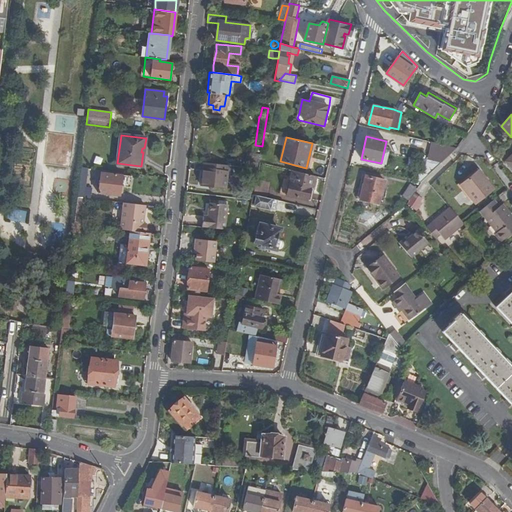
[(457,148),(432,142),(428,158),(442,162),(457,148)]
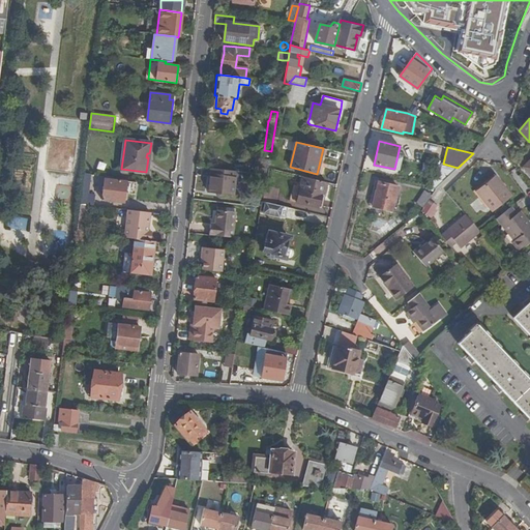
[(253,171),(266,174),(269,159),(256,157),(253,171)]
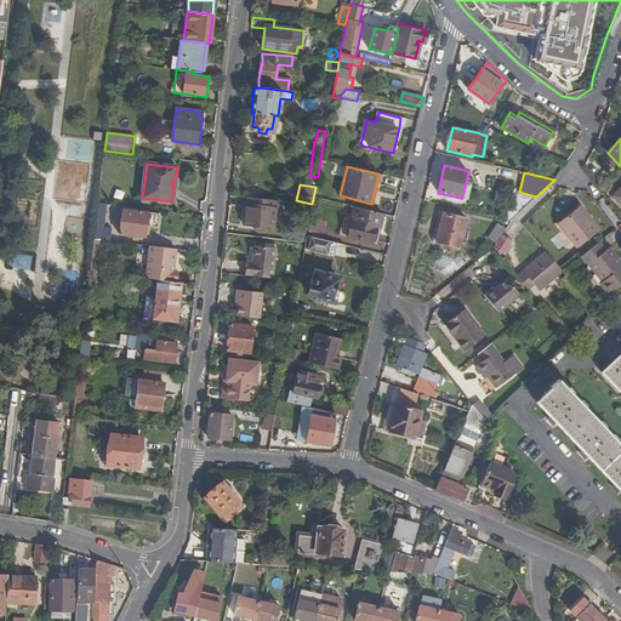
[(513,192),(511,205),(525,209),(528,195),(513,192)]
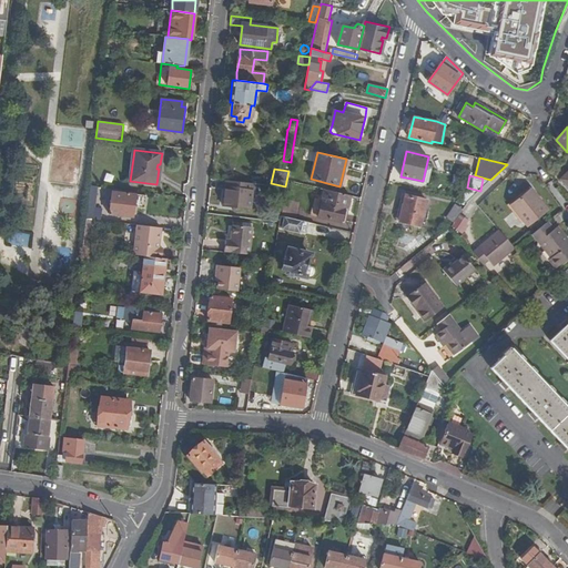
[(251,206),(253,182),(226,179),(224,203),(233,204),(237,205),(251,206)]
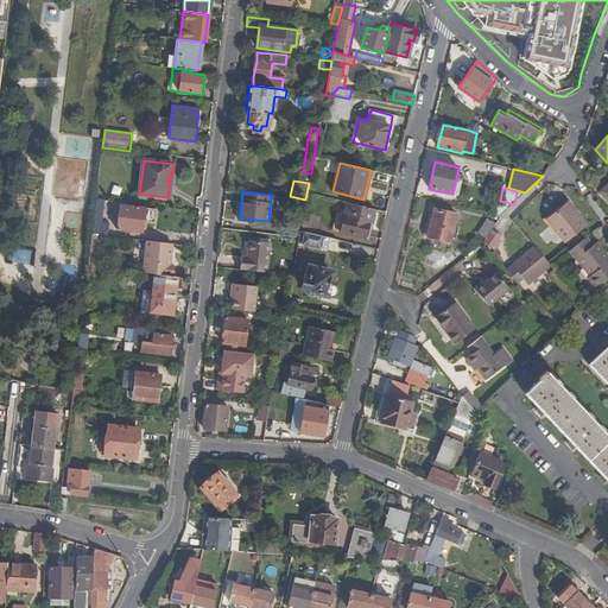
[(548,219),(569,202),(567,200),(543,219),(555,234),(558,233),(548,219)]
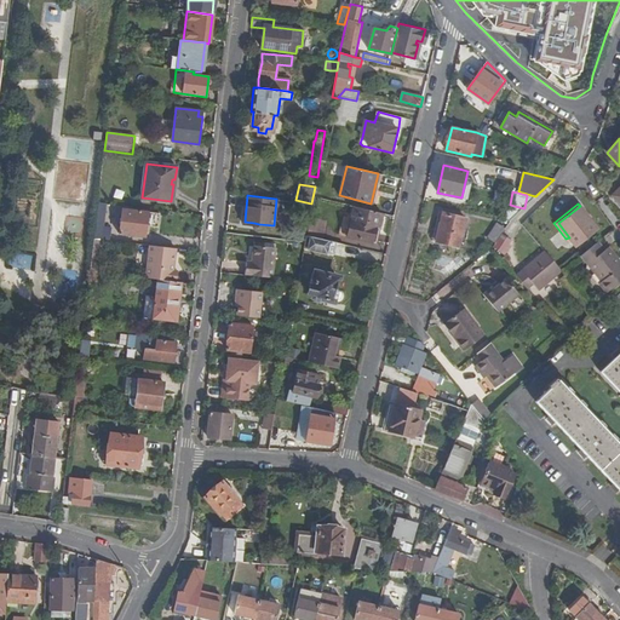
[(598,229),(580,206),(558,223),(569,237),(577,246),(598,229)]
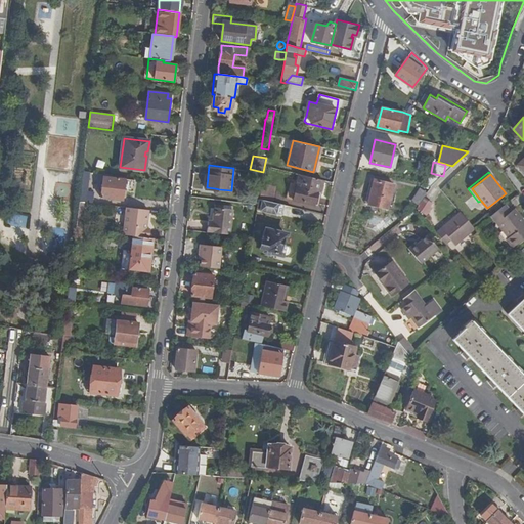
[(314,206),(316,194),(319,195),(323,180),(300,175),(294,201),(314,206)]
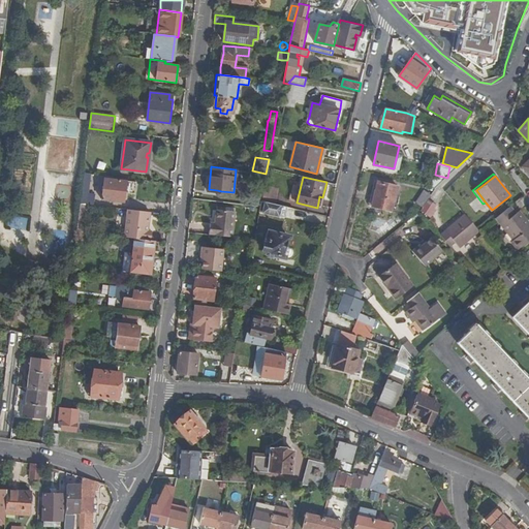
[(127,181),(104,178),(102,199),(124,203),(127,181)]
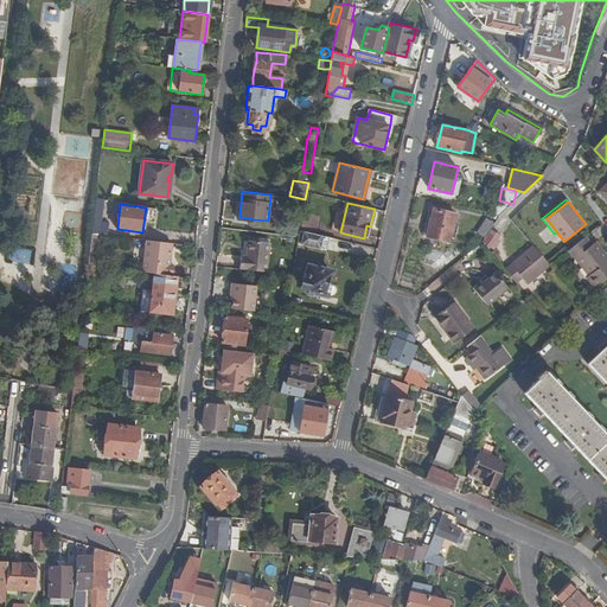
[(100,235),(107,236),(109,223),(101,222),(103,208),(95,206),(93,234),(100,235)]
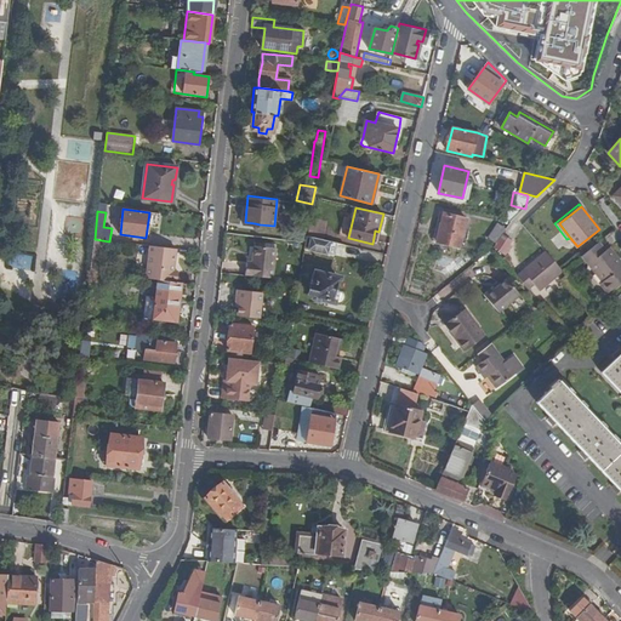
[(460,248),(466,218),(444,214),(442,223),(437,243),(460,248)]
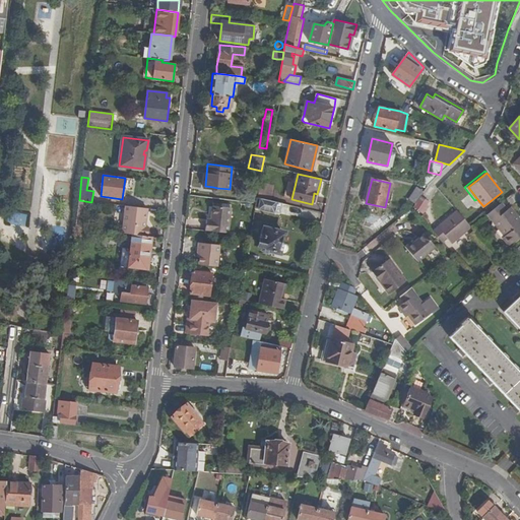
[(269,200),(272,185),(260,183),(259,188),(257,198),(269,200)]
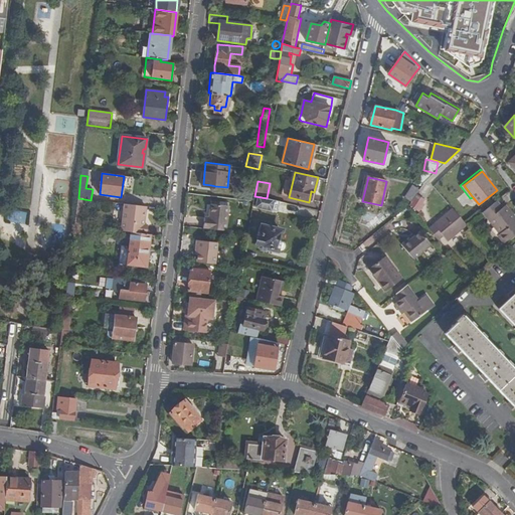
[(411,201),(418,190),(412,186),(405,197),(411,201)]
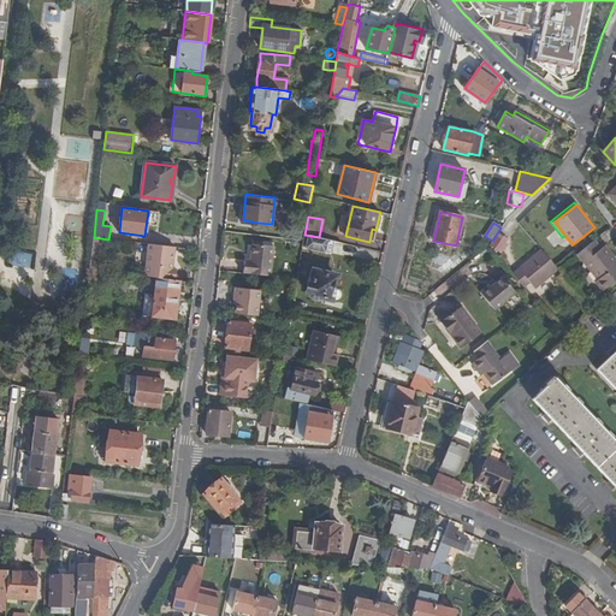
[(499,252),(508,238),(499,232),(491,246),(499,252)]
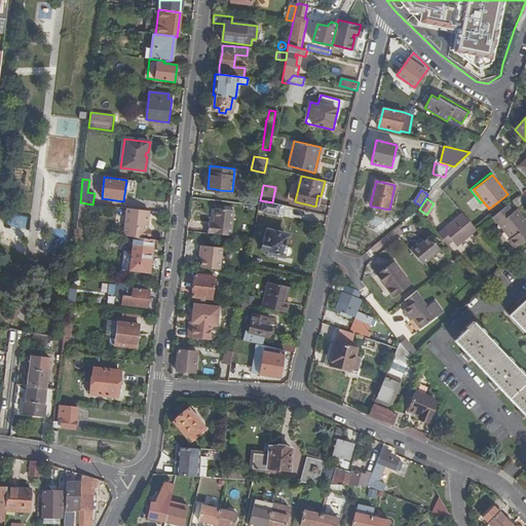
[(260,205),(259,211),(284,216),(286,205),(272,202),(260,200),(260,205)]
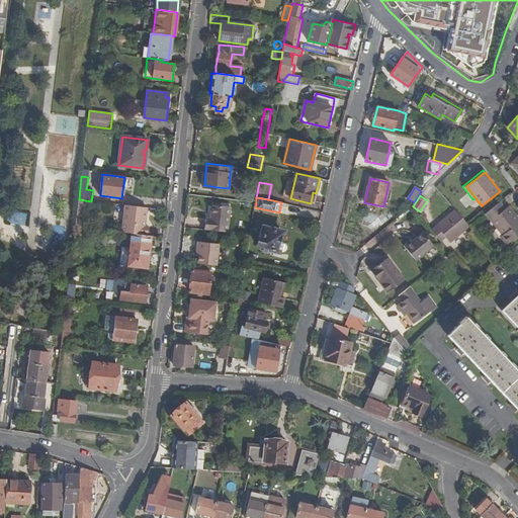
[(75,227),(82,228),(85,200),(79,199),(75,227)]
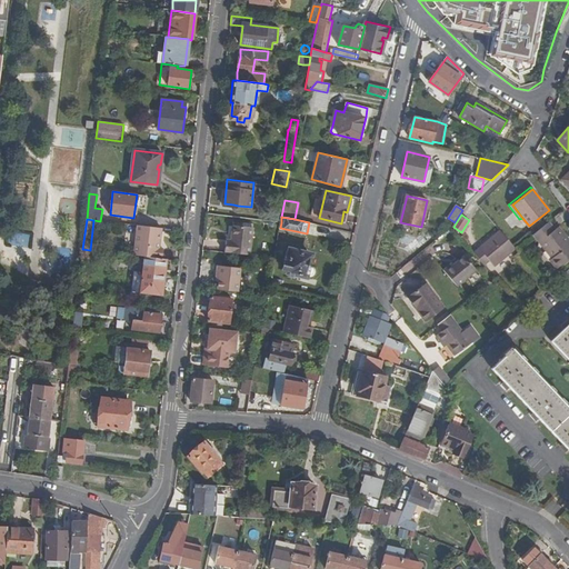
[(250,255),(253,223),(242,222),(242,226),(233,226),(231,241),(226,240),(225,252),(250,255)]
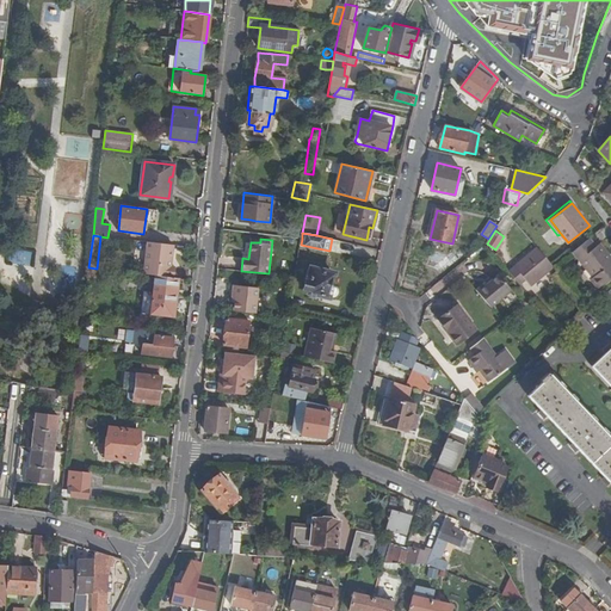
[(590,239),(573,252),(578,258),(580,255),(582,259),(596,276),(593,277),(602,287),(610,278),(610,257),(610,255),(600,242),(596,246),(590,239)]
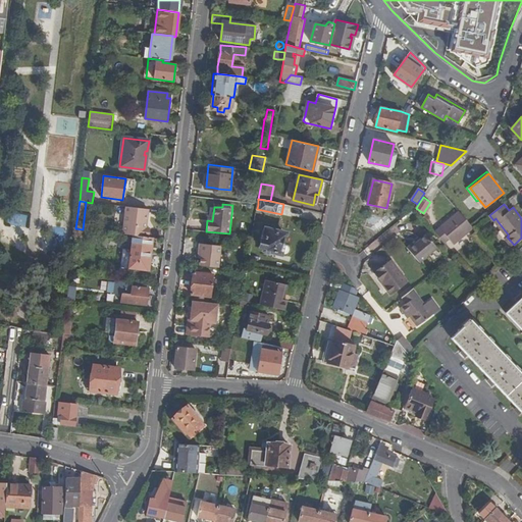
[(133,235),(148,237),(150,228),(146,227),(148,209),(126,207),(123,233),(133,235)]
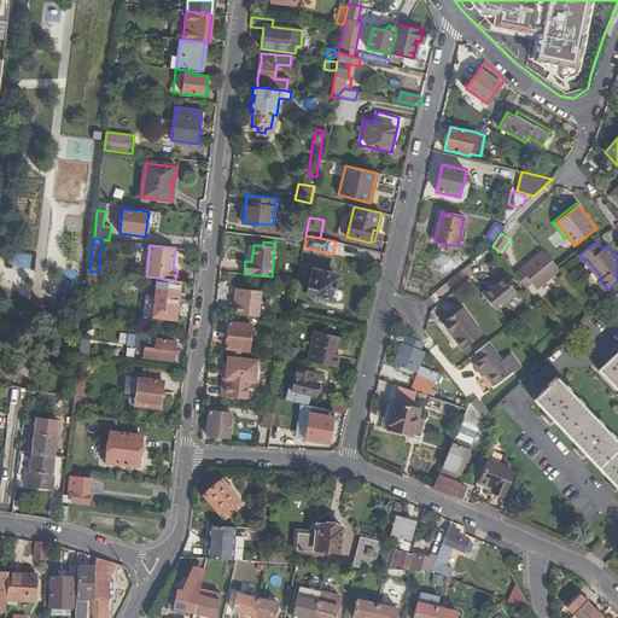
[(7,264),(28,268),(30,255),(10,250),(7,264)]
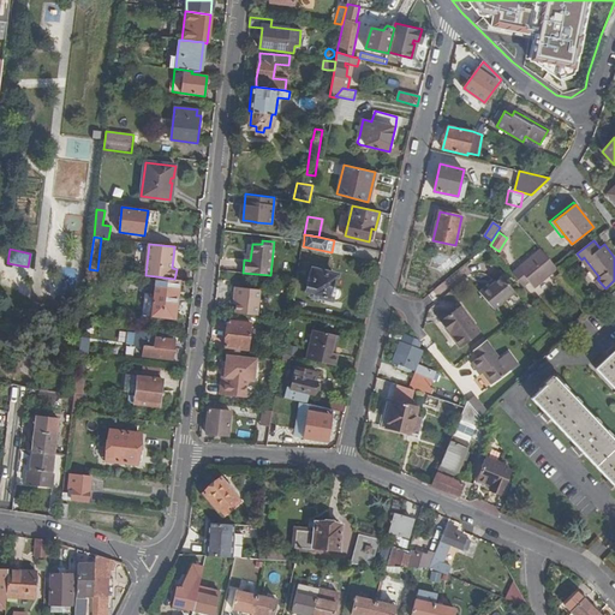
[(536,287),(557,268),(541,249),(513,273),(524,286),(531,281),(536,287)]
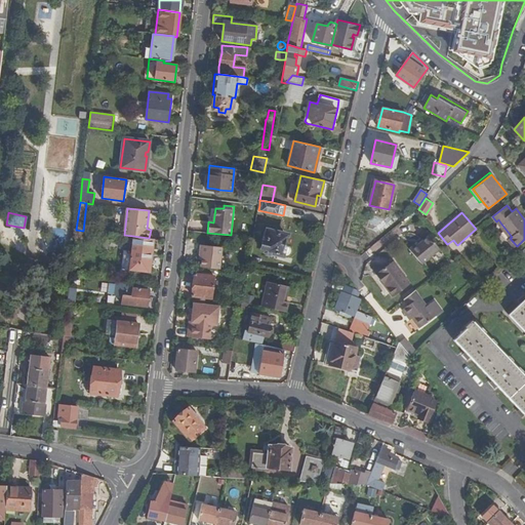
[(274,248),(284,250),(284,249),(286,250),(287,250),(288,249),(289,248),(289,247),(290,246),(290,245),(290,244),(289,243),(289,242),(288,241),(286,240),(287,235),(268,231),(268,233),(267,238),(266,242),(264,241),(263,244),(269,245),(269,247),(274,248)]
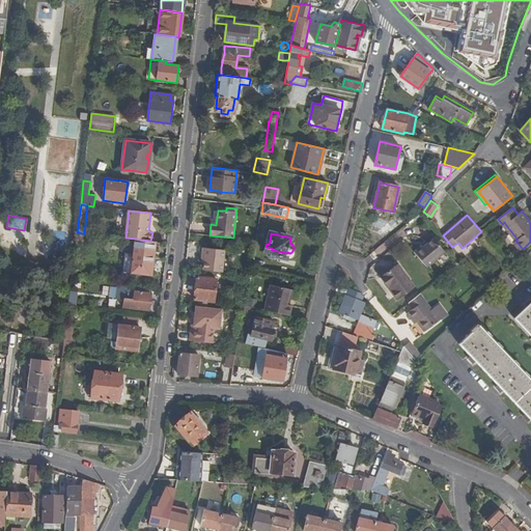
[(150,276),(155,242),(150,241),(135,239),(133,254),(131,273),(131,274),(150,276)]
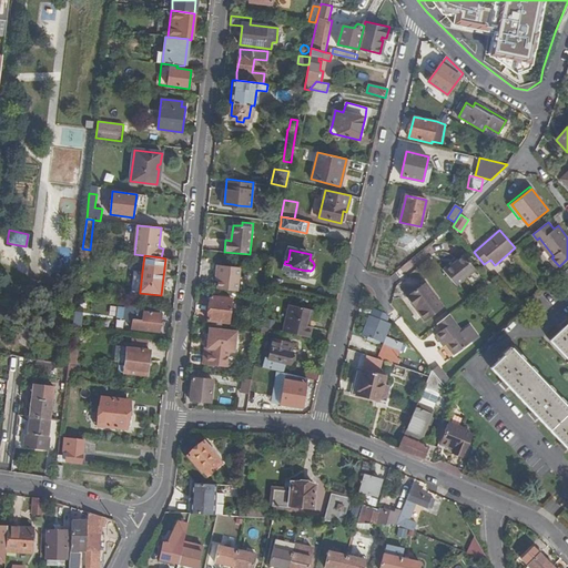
[(456,285),(475,270),(464,255),(457,261),(453,264),(450,262),(443,270),(456,285)]
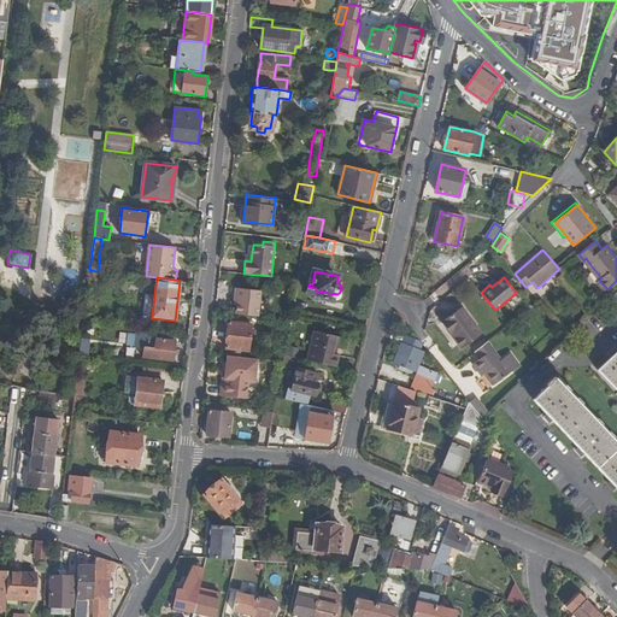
[(607,289),(599,280),(598,281),(605,291),(607,289)]
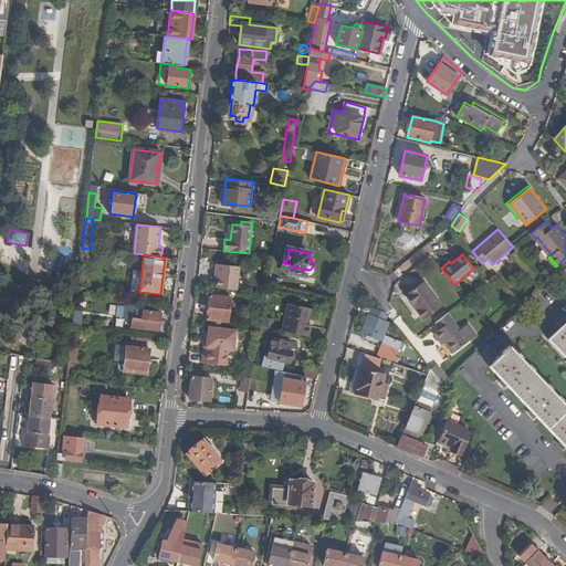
[(217,289),(237,290),(239,266),(219,264),(217,280),(217,289)]
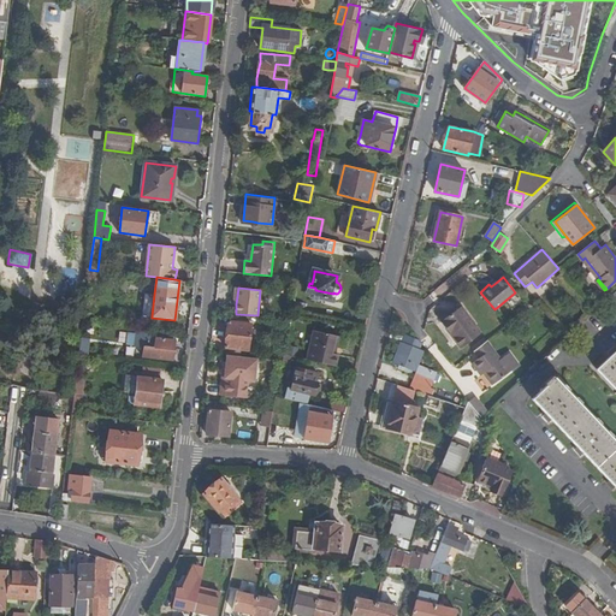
[(142,315),(152,317),(154,295),(144,294),(142,315)]
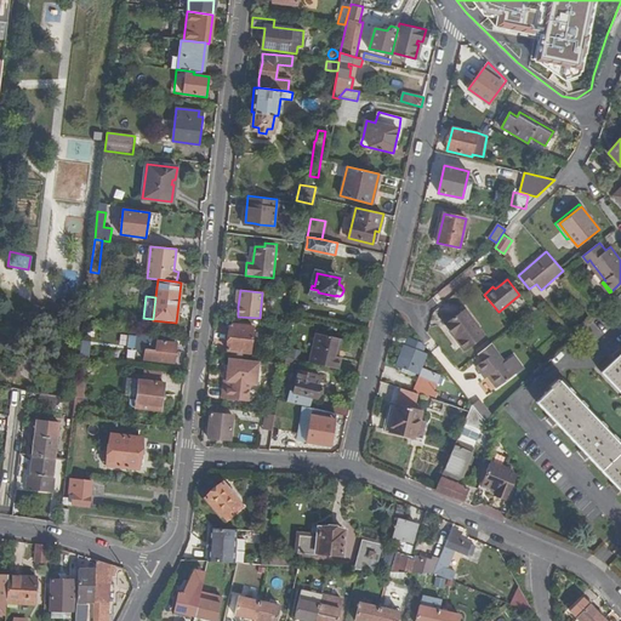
[(484,335),(465,309),(445,324),(465,349),(484,335)]
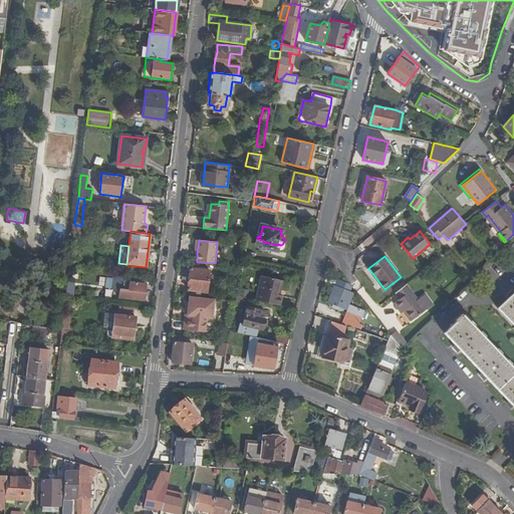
[(210,270),(191,268),(188,290),(208,292),(210,270)]
